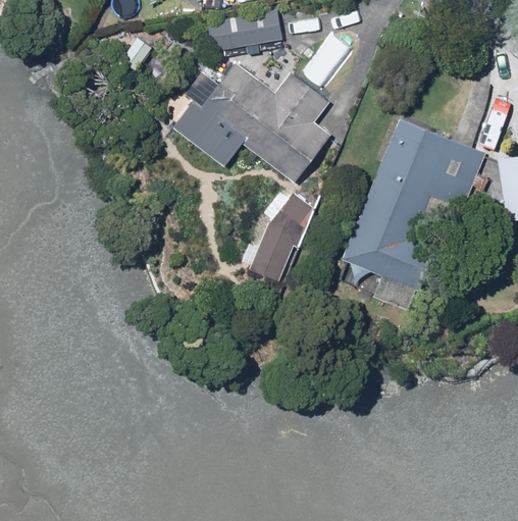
[(213,22),(218,51),(282,40),(277,11),(213,22)]
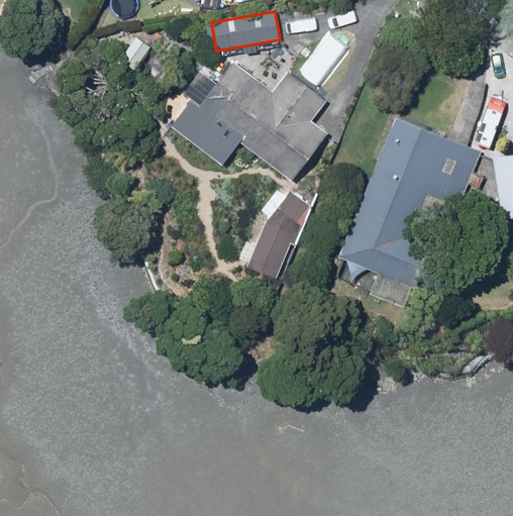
[(233,63),(203,107),(191,99),(171,127),(183,135),(182,137),(223,166),(240,140),(294,179),(328,131),(313,120),(327,100),(291,75),(277,95),(274,93),(275,91),(233,63)]
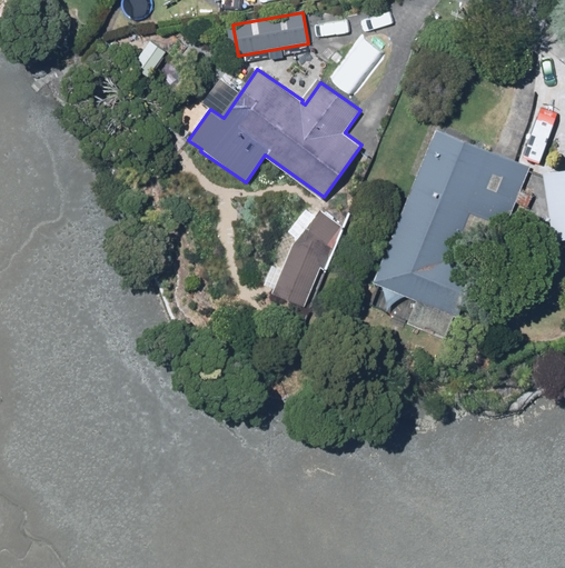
[(532,168),(437,130),(375,282),(469,321),(532,168)]
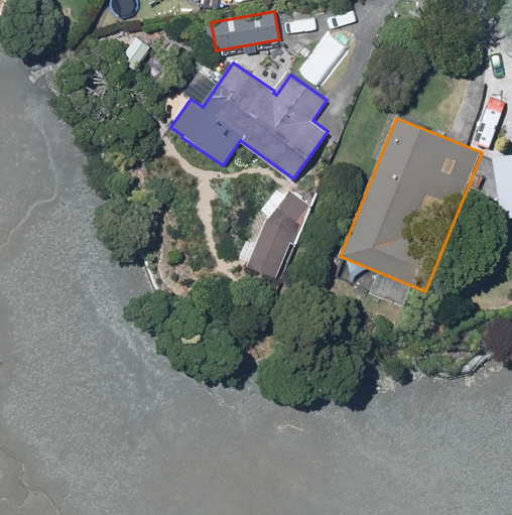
[(511,154),(492,157),(500,217),(511,215),(511,154)]
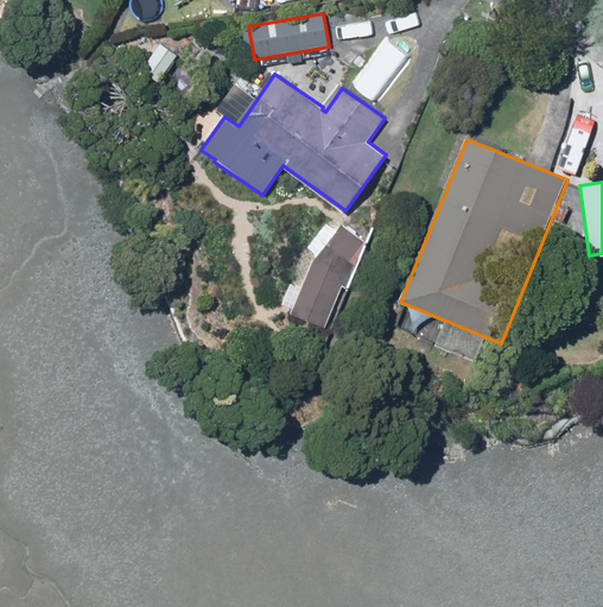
[(297,318),(328,332),(368,240),(337,227),(297,318)]
